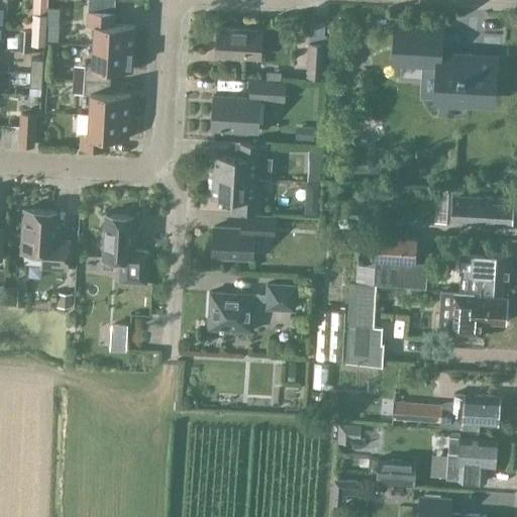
[(48,7),(46,41),(58,41),(60,7),(48,7)]
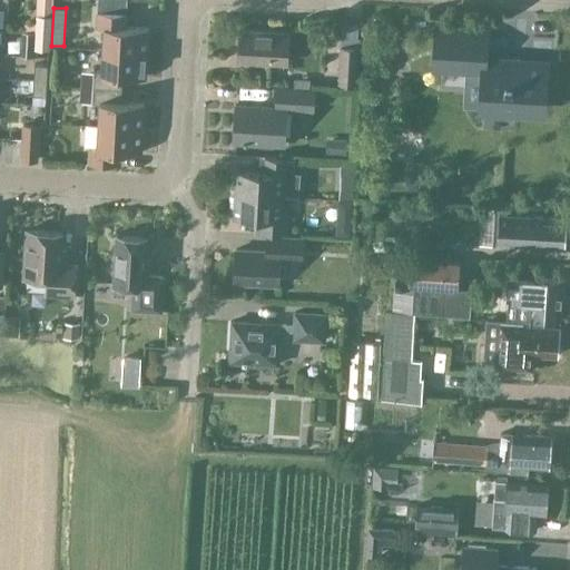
[(104,29),(102,50),(147,53),(148,29),(125,27),(126,15),(97,12),(96,28),(104,29)]
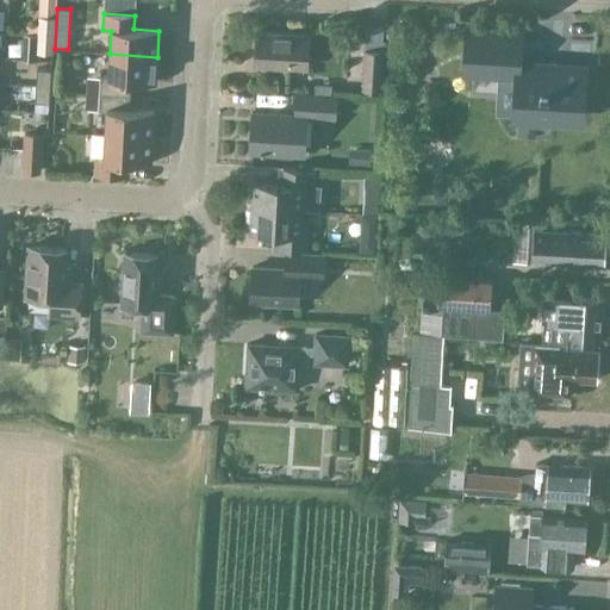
[(37,14),(36,36),(53,37),(54,16),(37,14)]
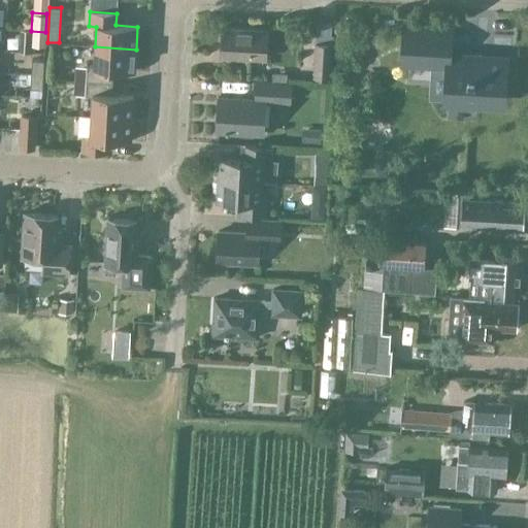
[(317,21),(316,43),(332,44),(332,34),(330,34),(331,22),(318,21),(317,21)]
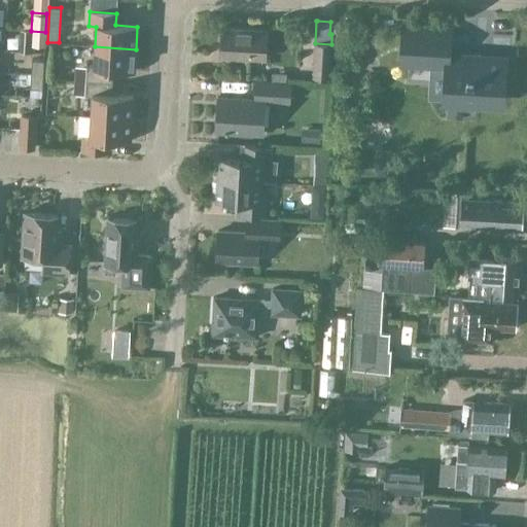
[(402,39),(401,63),(447,66),(446,73),(452,74),(450,100),(449,112),(470,113),(470,99),(497,100),(499,77),(504,77),(505,60),(449,56),(450,39),(450,30),(403,27),(402,39)]
